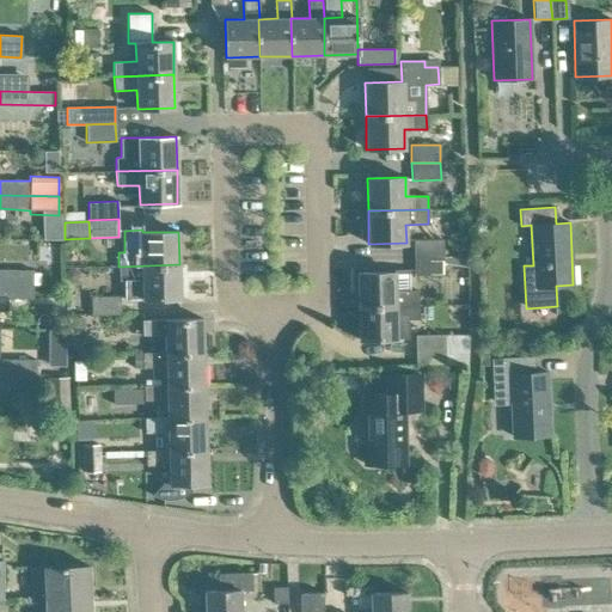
[(414,258),(442,257),(442,240),(412,240),(414,258)]
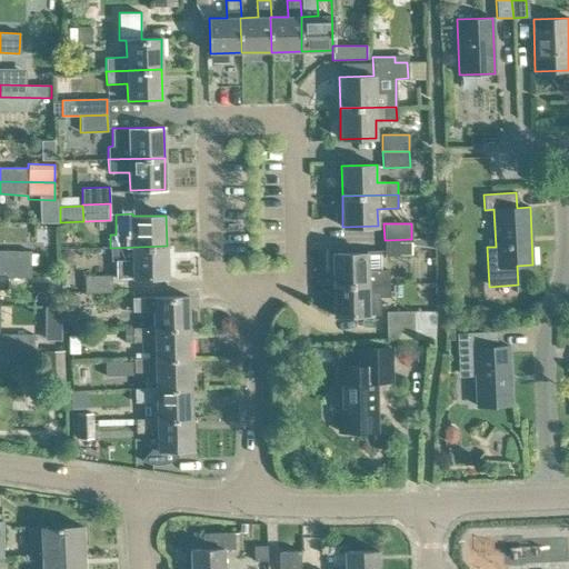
[(411,239),(385,240),(385,256),(411,256),(411,239)]
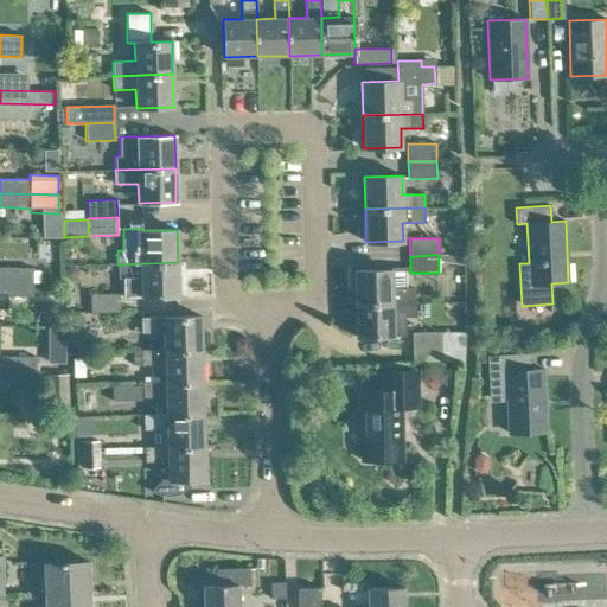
[(178,262),(117,264),(119,279),(125,279),(125,298),(179,295),(178,262)]
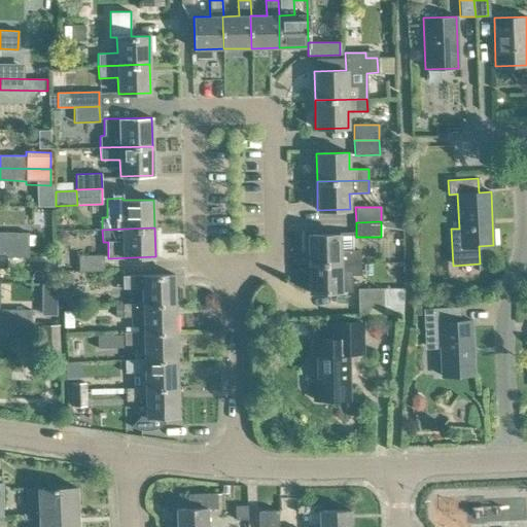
[(0,244),(29,245),(29,232),(0,231),(0,244)]
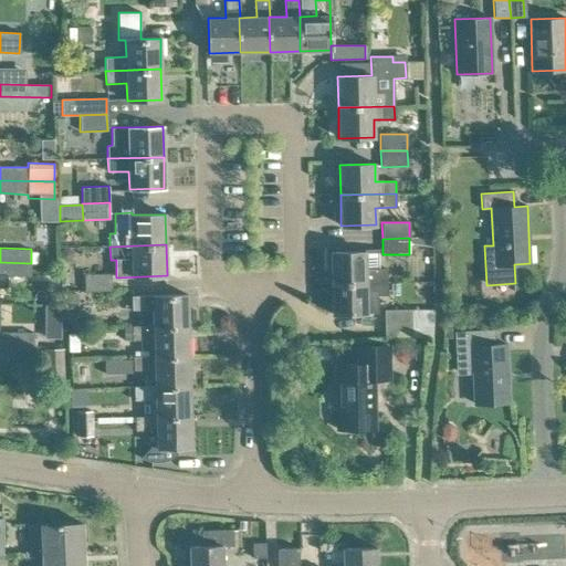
[(331,283),(386,282),(386,269),(378,269),(377,250),(364,250),(364,252),(331,252),(331,283)]
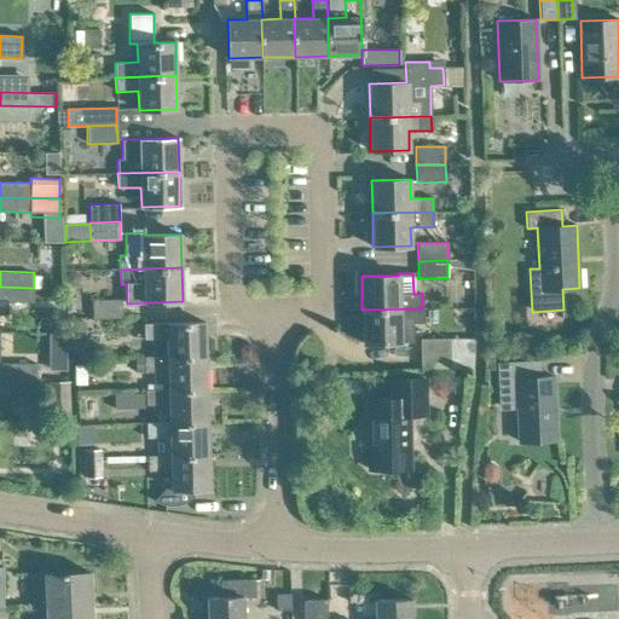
[(34,301),(34,288),(0,287),(0,313),(1,314),(1,301),(34,301)]
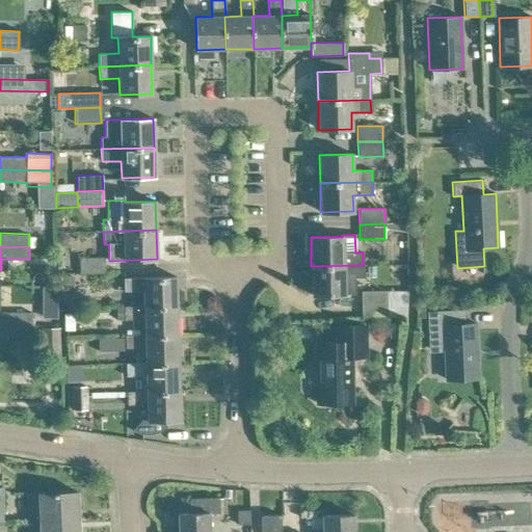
[(79,274),(105,273),(104,258),(79,258),(79,274)]
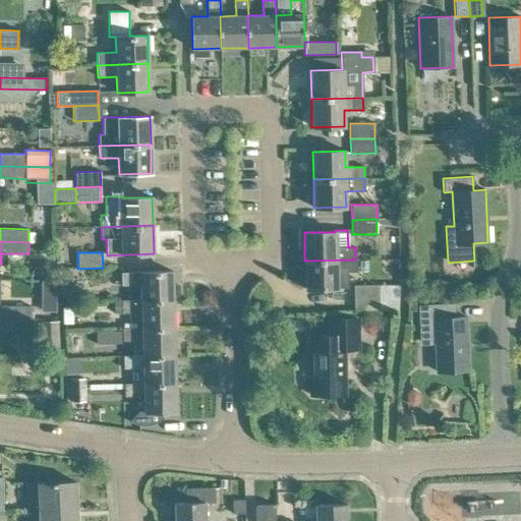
[(355,259),(304,261),(305,289),(347,288),(347,272),(356,272),(355,259)]
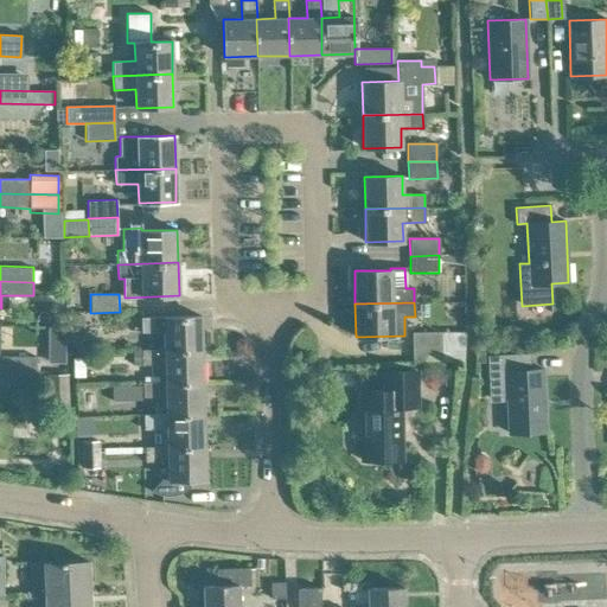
[(164,350),(202,349),(200,317),(141,318),(141,332),(164,332),(164,350)]
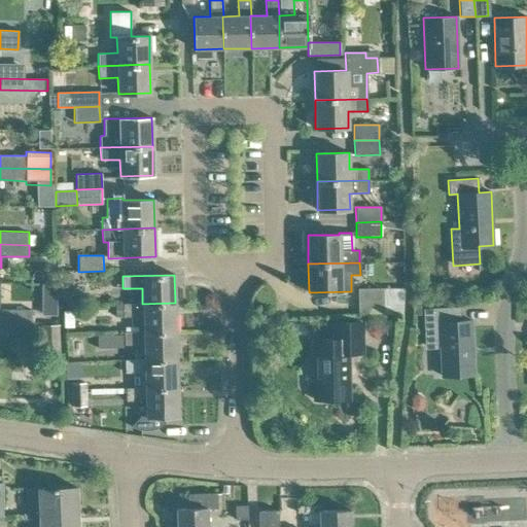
[(59,312),(60,284),(45,283),(44,312),(59,312)]
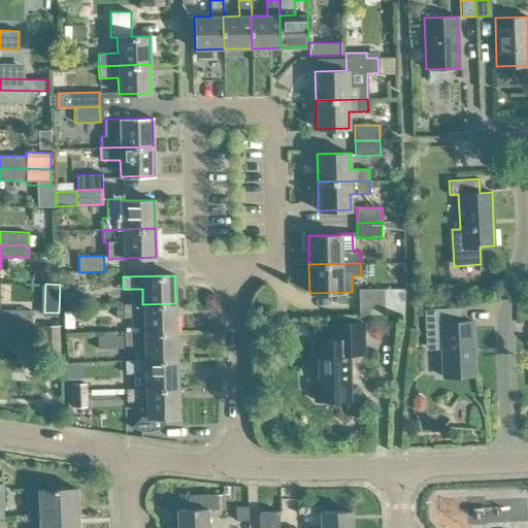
[(358,315),(384,315),(383,289),(358,290),(358,315)]
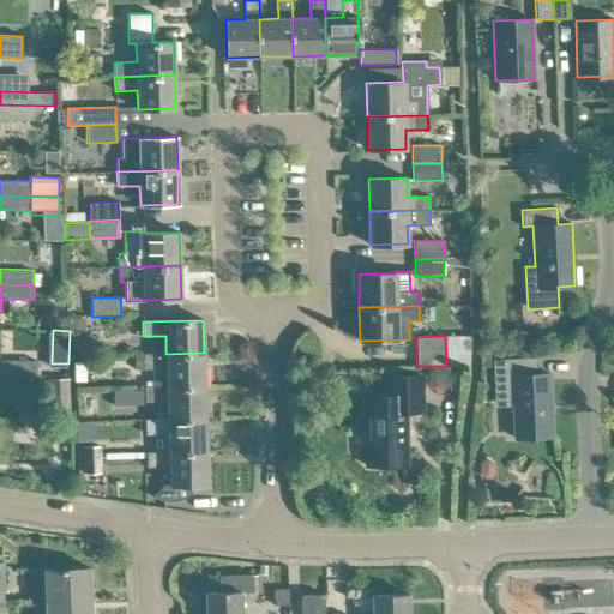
[(167,368),(167,386),(167,387),(205,386),(204,353),(166,354),(143,354),(144,369),(167,368)]
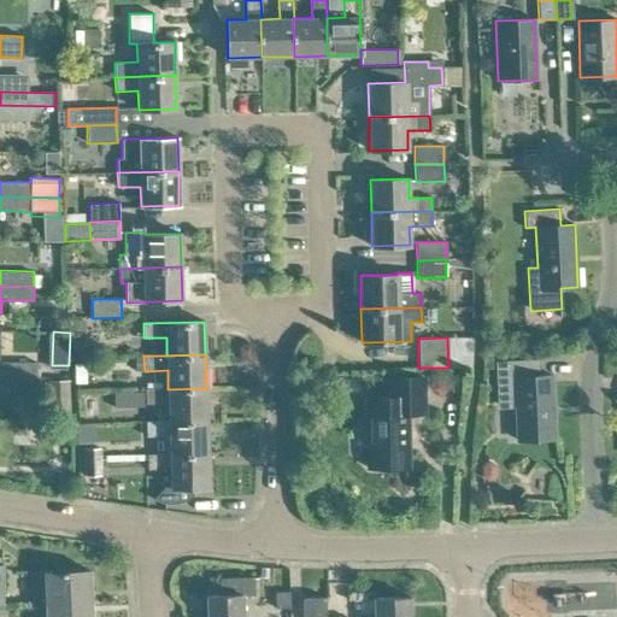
[(539,376),(538,368),(538,359),(494,362),(497,409),(515,407),(516,440),(556,438),(552,376),(539,376)]
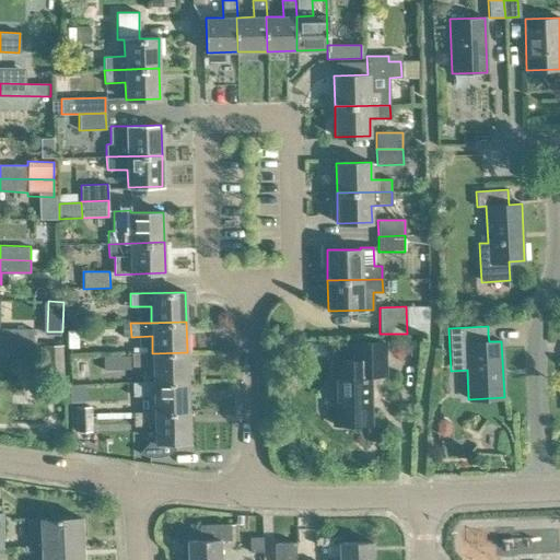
[(0,340),(33,342),(33,329),(0,328),(0,340)]
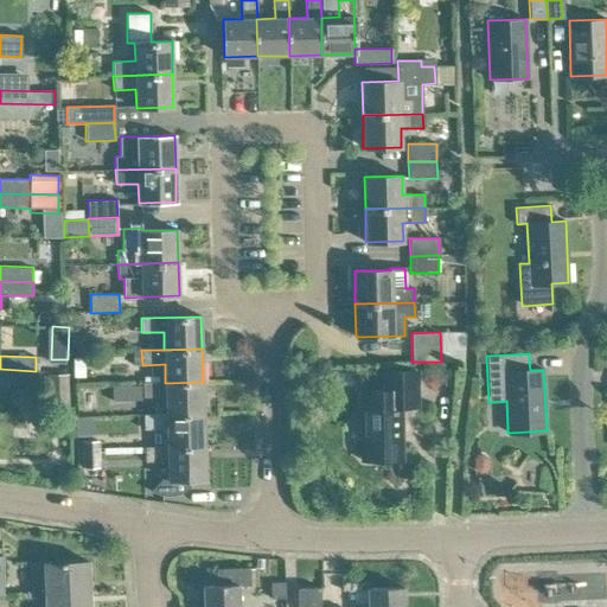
[(0,384),(36,385),(36,371),(0,369),(0,384)]
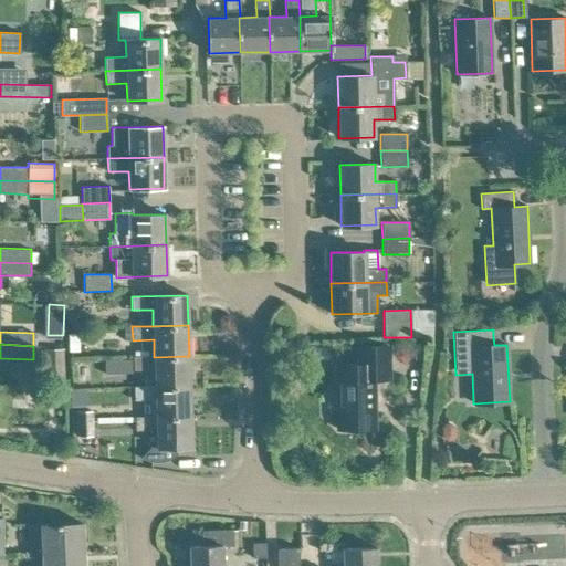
[(335,430),(377,430),(376,381),(390,380),(389,345),(355,345),(355,363),(334,364),(335,408),(326,417),(335,425),(335,430)]
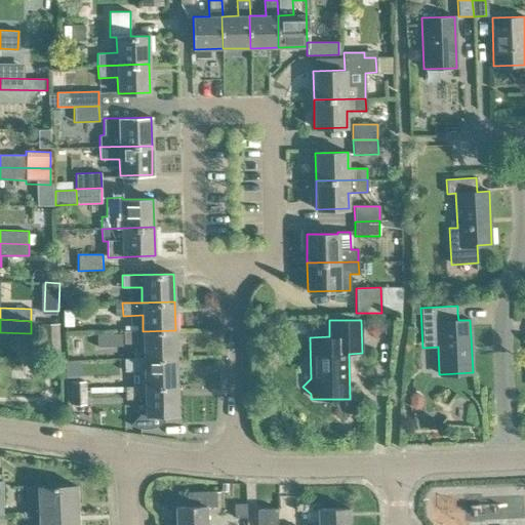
[(42,358),(59,357),(57,323),(41,324),(42,358)]
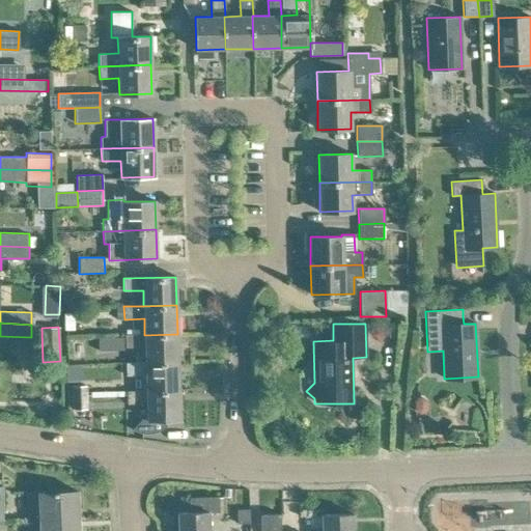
[(177,362),(177,334),(144,335),(144,334),(143,334),(124,335),(126,347),(144,346),(145,362),(145,363),(177,362)]
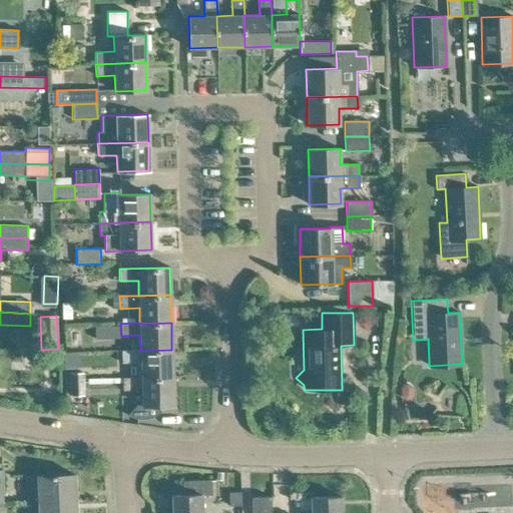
[(120,326),(95,326),(95,339),(119,339),(120,326)]
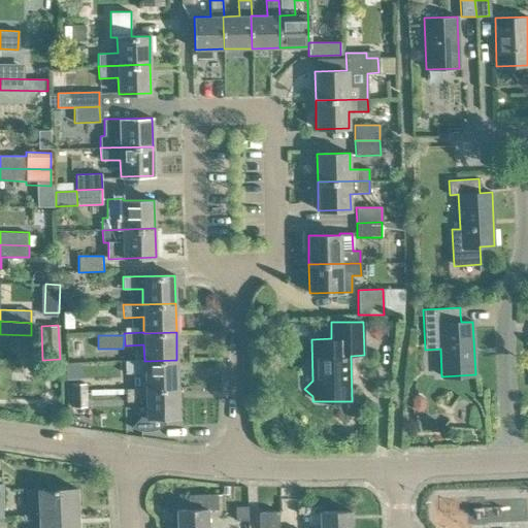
[(177,388),(176,360),(144,361),(144,360),(125,361),(125,373),(133,373),(134,389),(177,388)]
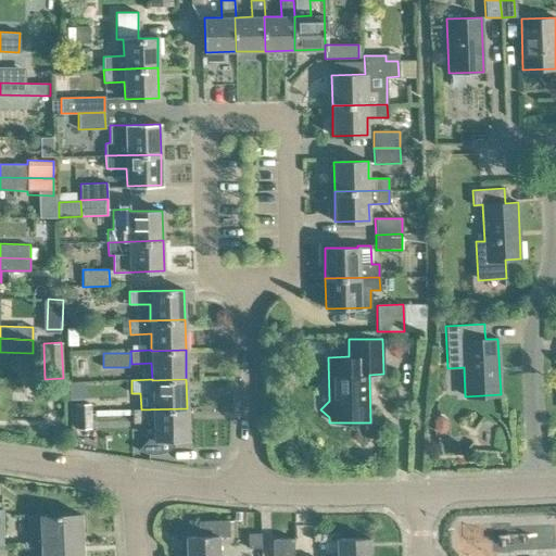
[(75,429),(91,428),(90,404),(75,404),(75,429)]
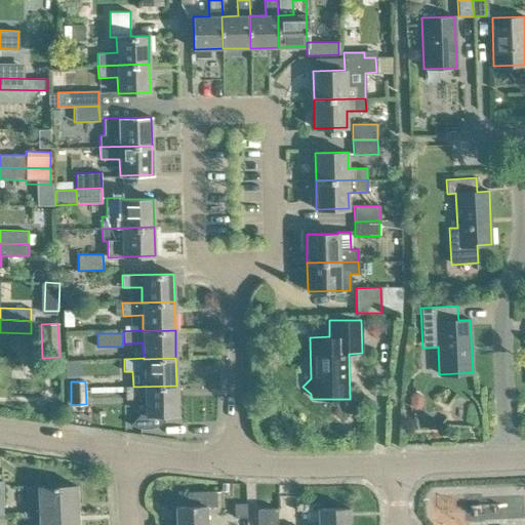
[(177,414),(176,386),(133,387),(125,387),(125,400),(145,399),(145,414),(138,414),(138,415),(130,423),(130,425),(138,428),(148,429),(157,426),(165,420),(160,415),(177,414)]
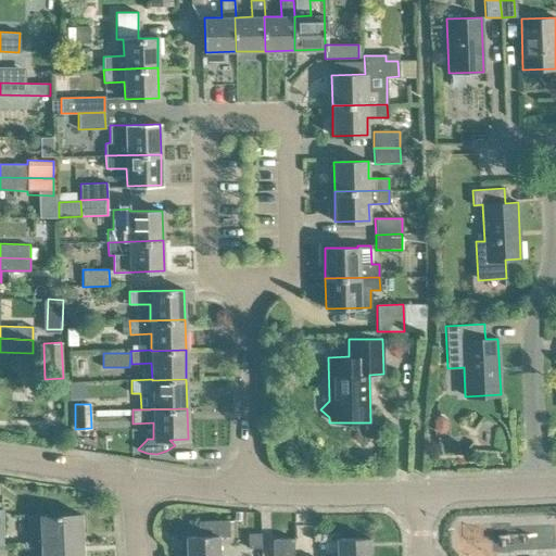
[(433,420),(433,430),(437,433),(443,432),(445,429),(445,419),(441,416),(437,416),(433,420)]
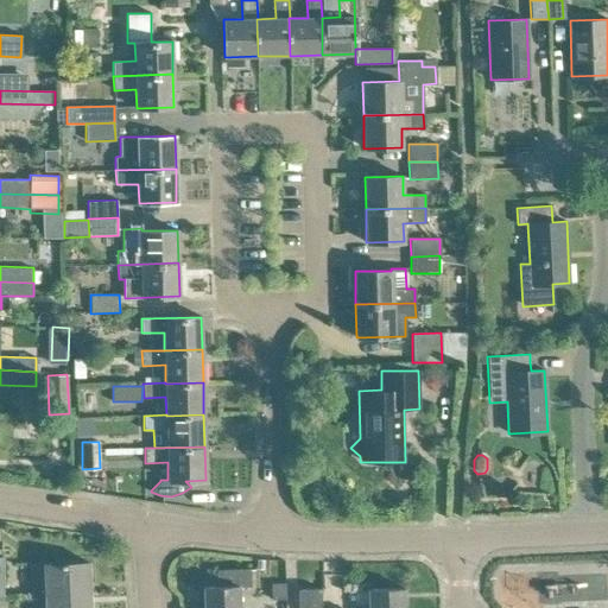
[(45,595),(89,594),(88,562),(31,564),(31,578),(44,578),(45,595)]
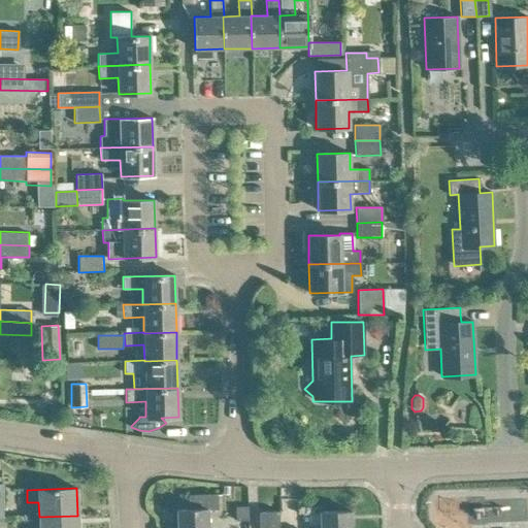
[(176,527),(207,527),(207,509),(218,509),(217,494),(188,495),(189,509),(176,510),(176,527)]
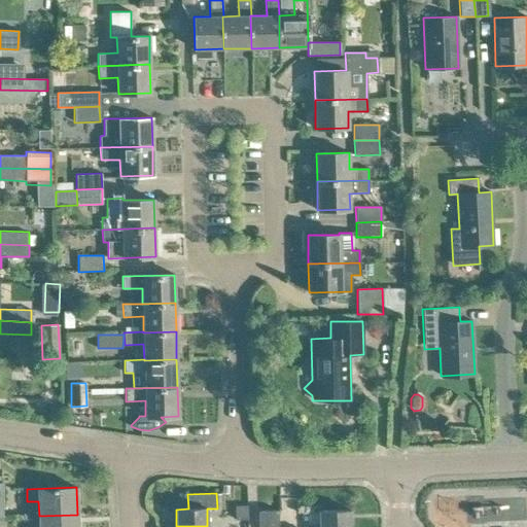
[(246,505),(246,497),(240,498),(241,505),(235,505),(236,520),(247,519),(247,505),(246,505)]
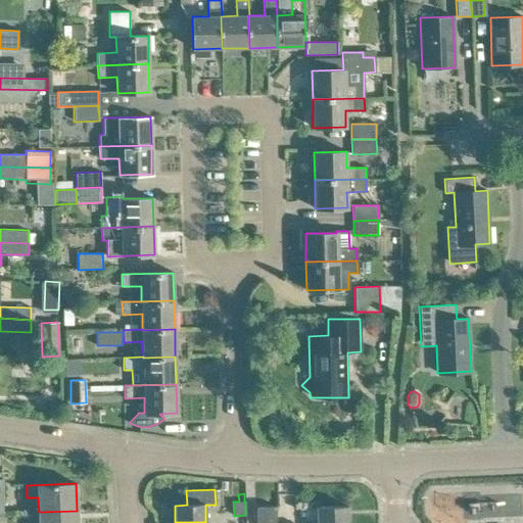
[(255,522),(275,522),(276,506),(255,507),(255,522)]
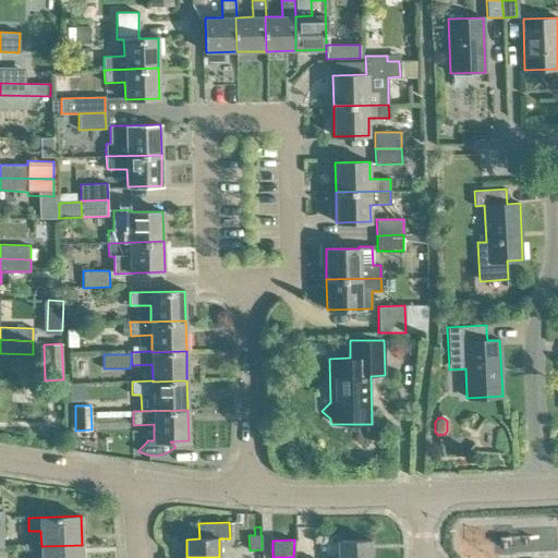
[(337,557),(370,557),(370,540),(337,541),(337,557)]
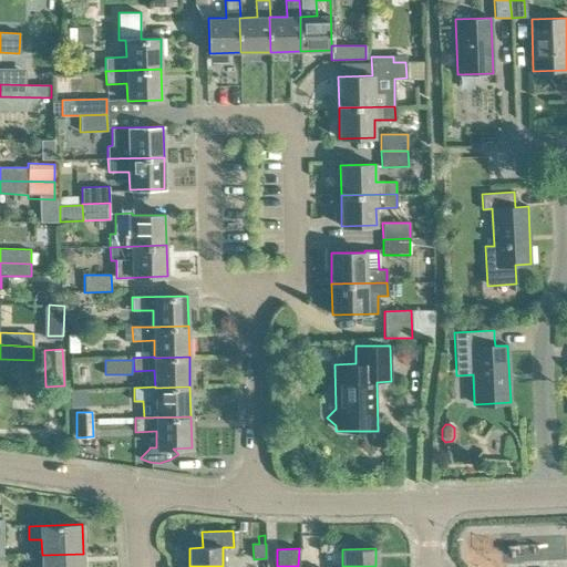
[(83,566),(83,554),(42,555),(42,566),(83,566)]
